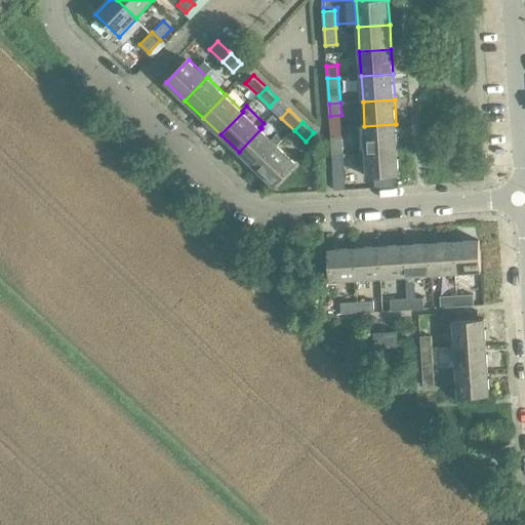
[(396,124),(364,126),(366,151),(398,149),(396,124)]
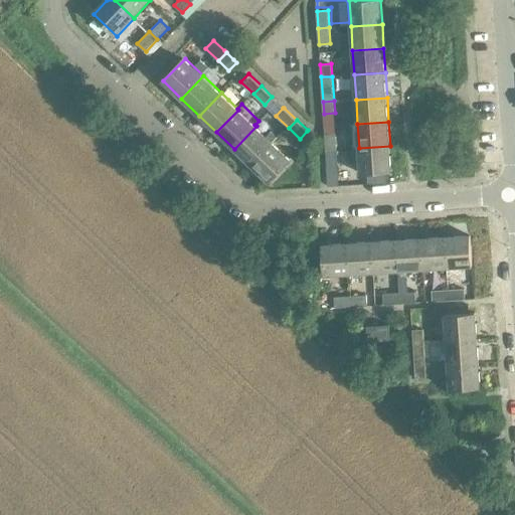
[(256,126),(234,149),(251,166),(274,143),(256,126)]
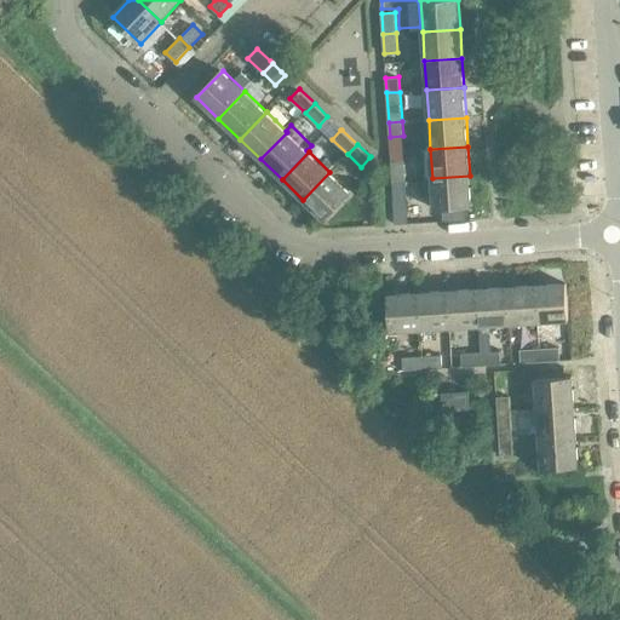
[(405,160),(391,161),(392,182),(406,181),(405,160)]
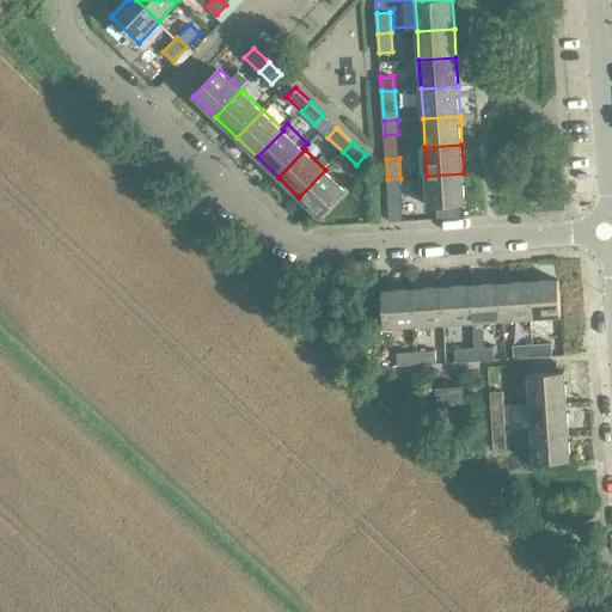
[(325,170),(299,197),(320,218),(347,191),(325,170)]
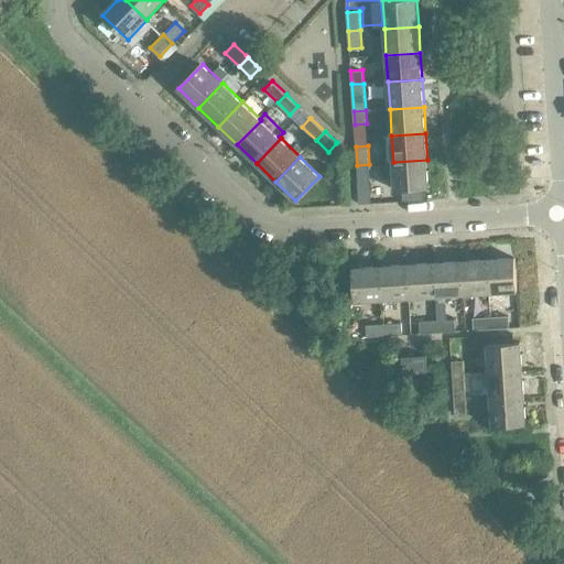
[(427,160),(393,162),(394,191),(429,188),(427,160)]
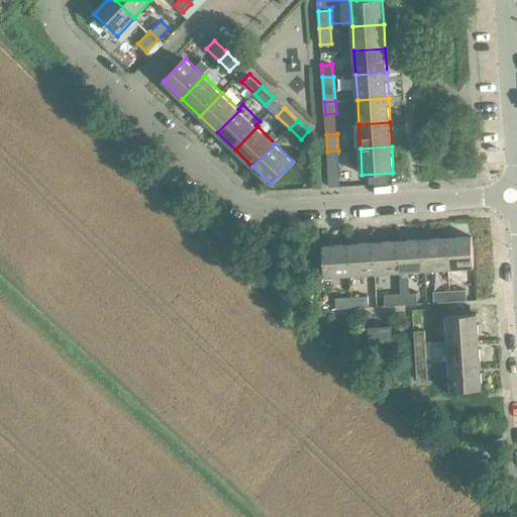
[(338,150),(327,151),(328,167),(339,167),(338,150)]
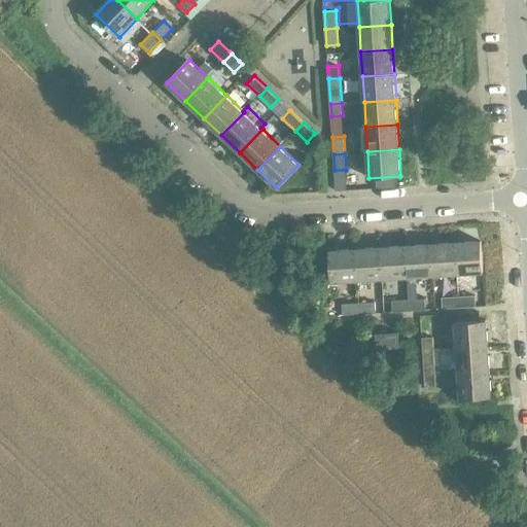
[(456,242),(458,273),(458,280),(469,279),(469,273),(484,272),(482,240),(456,242)]
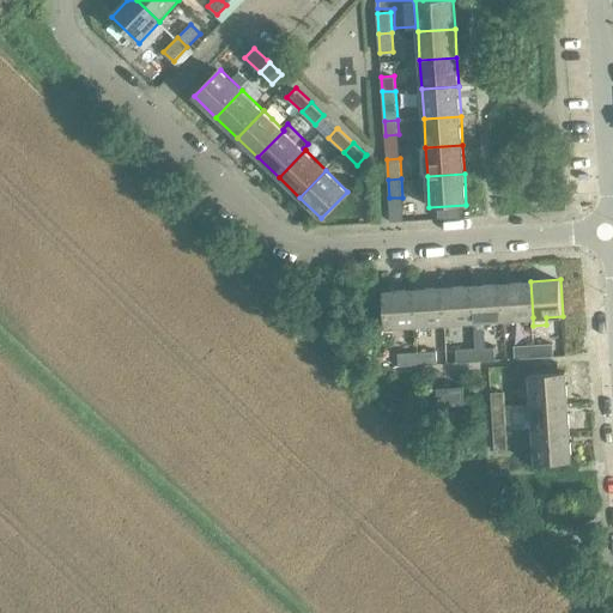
[(530,281),(501,284),(503,320),(533,317),(530,281)]
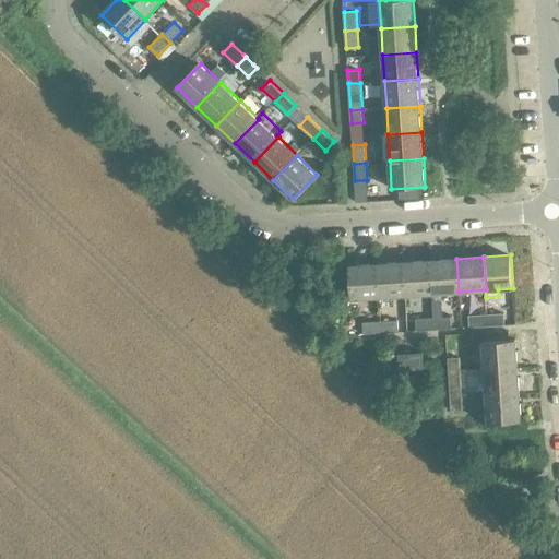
[(456,259),(430,260),(432,294),(459,292),(456,259)]
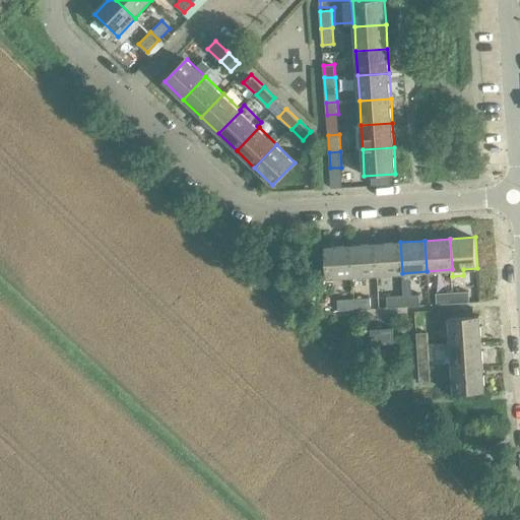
[(400,242),(376,244),(378,274),(402,273),(400,242)]
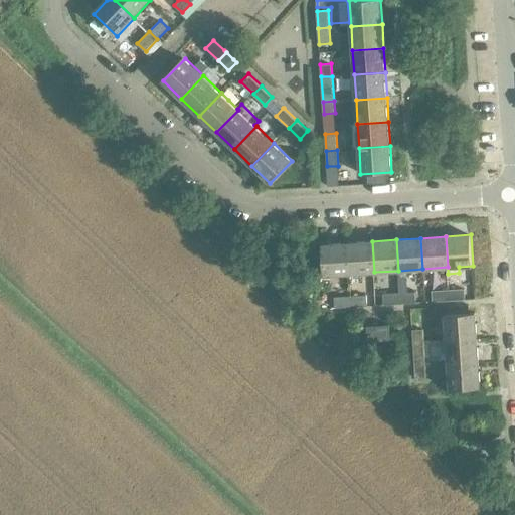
[(372,241),(347,242),(349,274),(374,272),(372,241)]
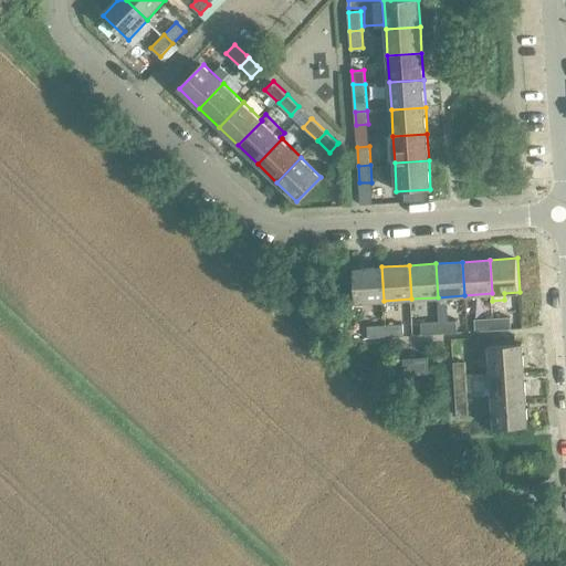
[(356,302),(384,301),(381,266),(354,269),(356,302)]
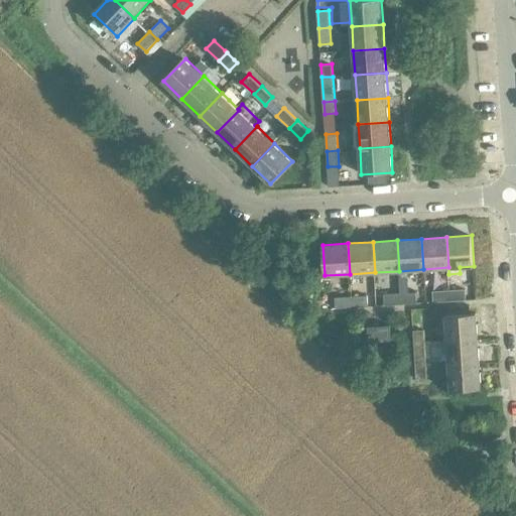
[(450,301),(467,300),(466,288),(449,289),(450,301)]
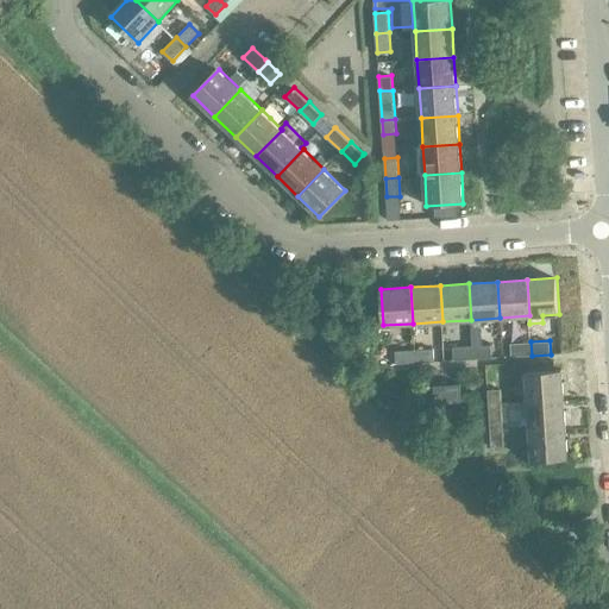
[(532,356),(531,341),(512,343),(513,357),(532,356)]
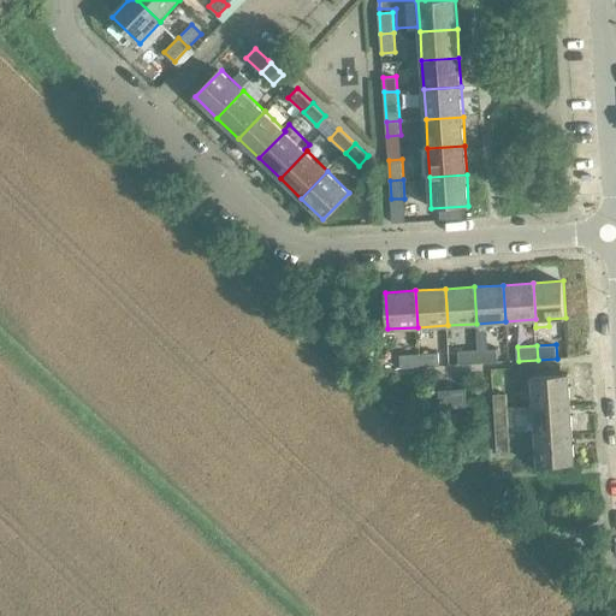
[(479,363),(498,362),(498,348),(478,349),(479,363)]
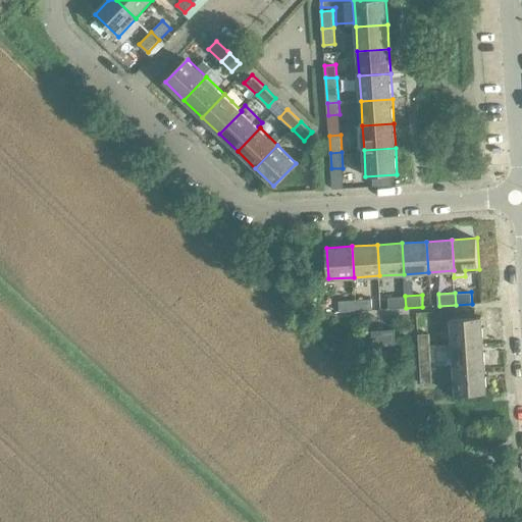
[(406,308),(405,296),(392,297),(388,297),(389,308),(389,309),(406,308)]
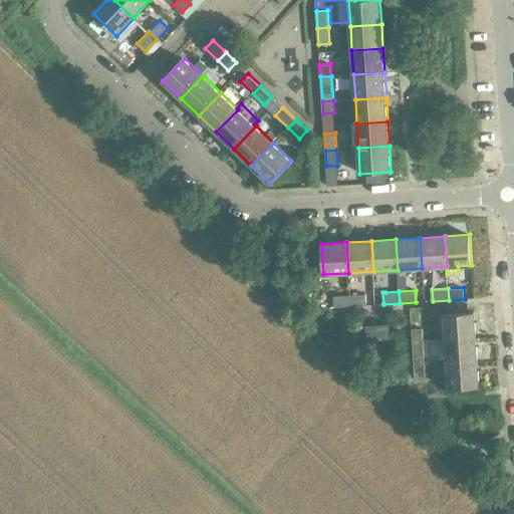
[(367,293),(350,294),(351,306),(367,305),(367,304),(367,293)]
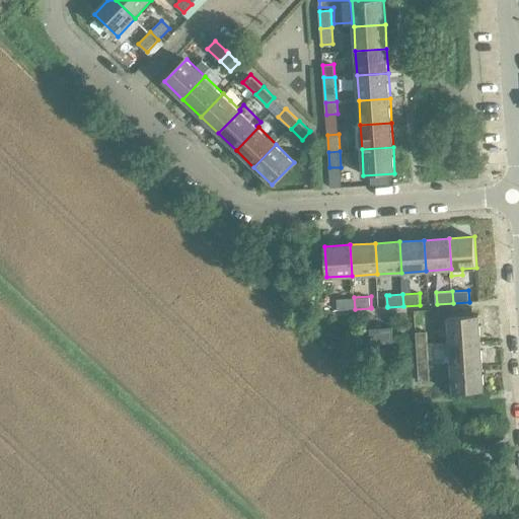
[(338,309),(355,309),(354,297),(338,298),(338,309)]
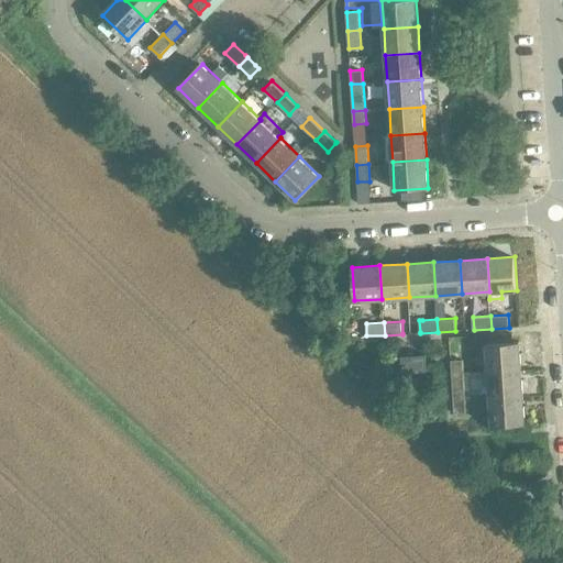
[(487,343),(488,372),(522,370),(520,341),(487,343)]
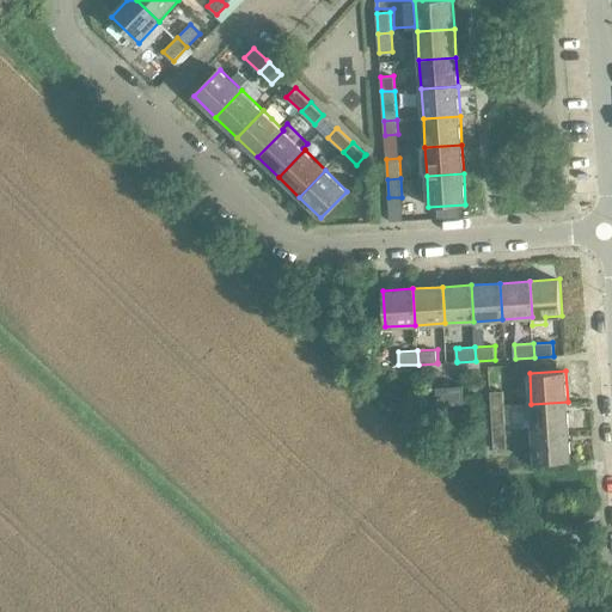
[(465,403),(465,393),(464,385),(456,385),(448,386),(436,386),(438,405),(465,403)]
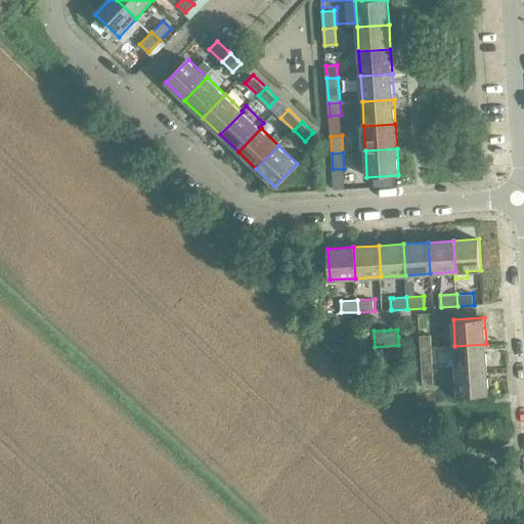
[(432,335),(420,335),(421,348),(432,347),(432,335)]
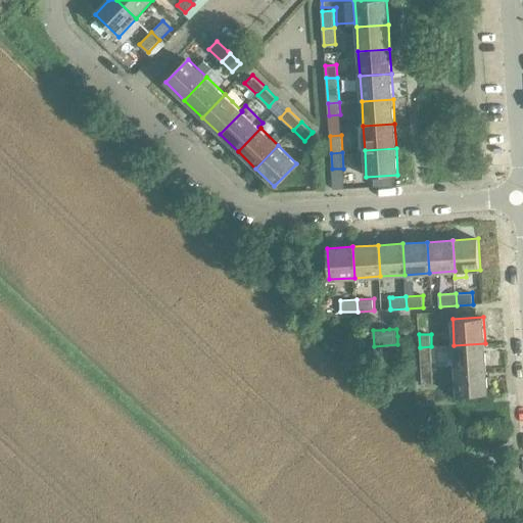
[(485,343),(454,345),(456,370),(486,368),(485,343)]
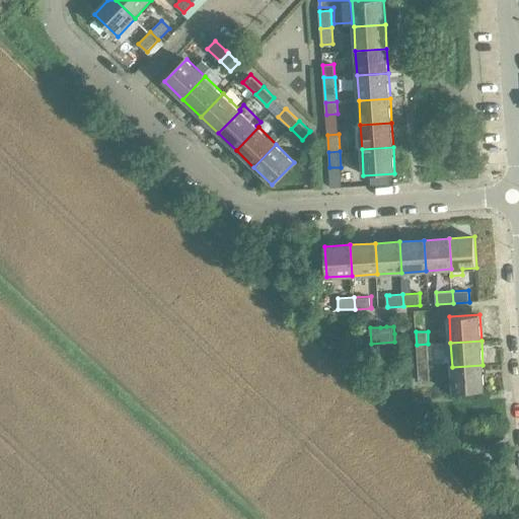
[(430,369),(428,344),(417,345),(419,369),(430,369)]
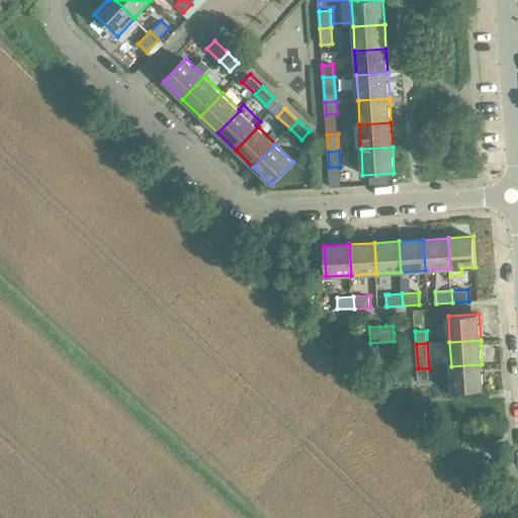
[(482,364),(451,366),(453,393),(484,391),(482,364)]
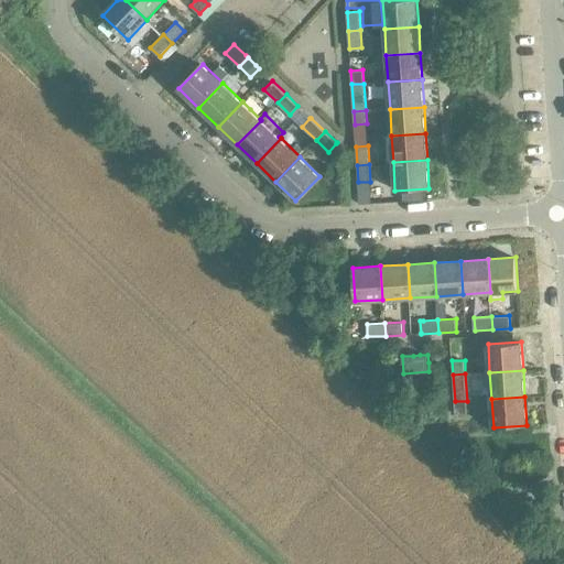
[(467,413),(467,401),(455,401),(455,414),(467,413)]
